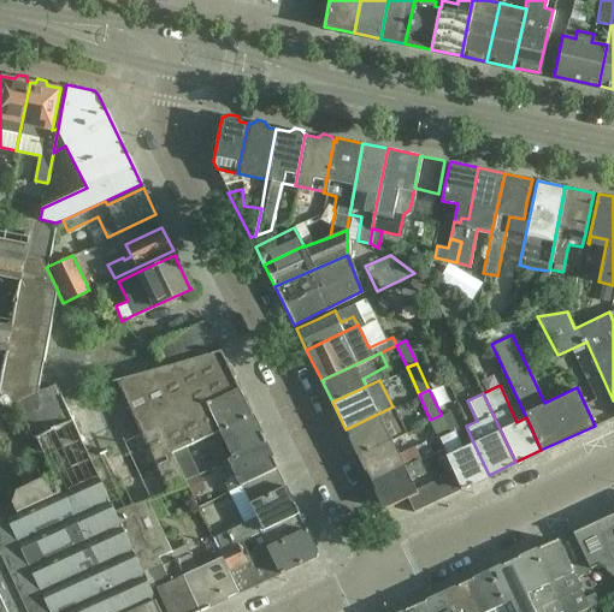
[(406,433),(393,406),(346,429),(358,456),(390,440),(406,433)]
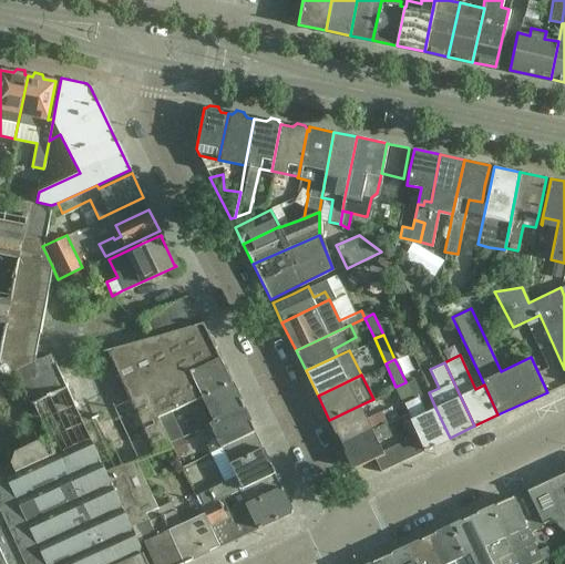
[(425,412),(422,406),(418,397),(421,396),(413,378),(406,381),(406,382),(412,398),(402,402),(417,433),(423,450),(450,438),(435,408),(425,412)]
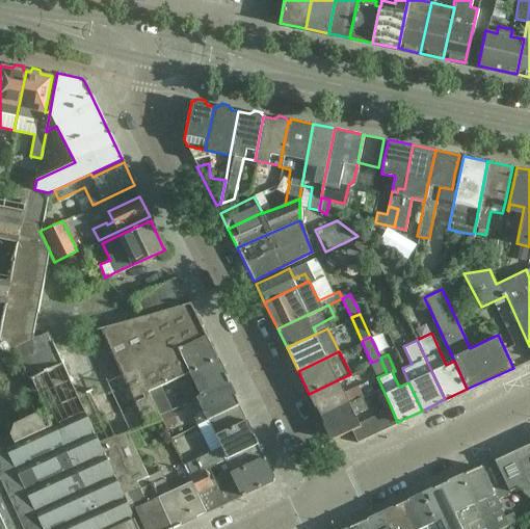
[(228,381),(216,356),(187,370),(188,372),(197,391),(193,393),(195,396),(228,381)]
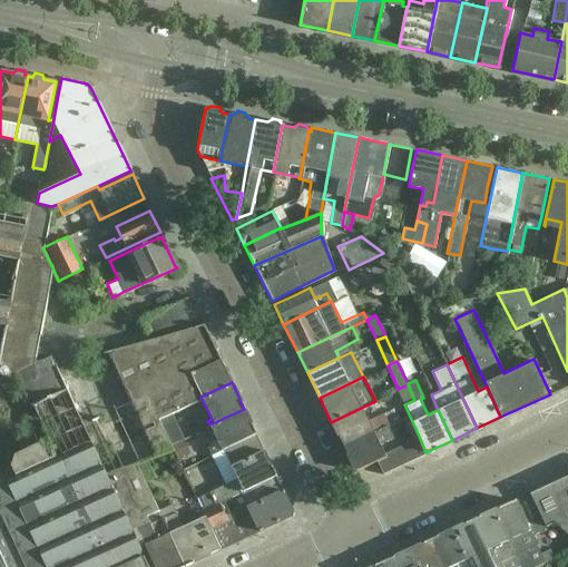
[(365,418),(361,408),(331,422),(343,446),(388,424),(397,420),(390,406),(365,418)]
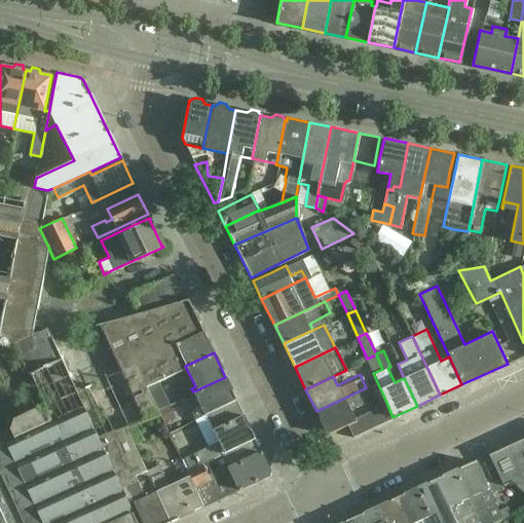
[(235,399),(225,377),(193,391),(193,393),(187,396),(192,408),(189,409),(194,419),(206,414),(235,399)]
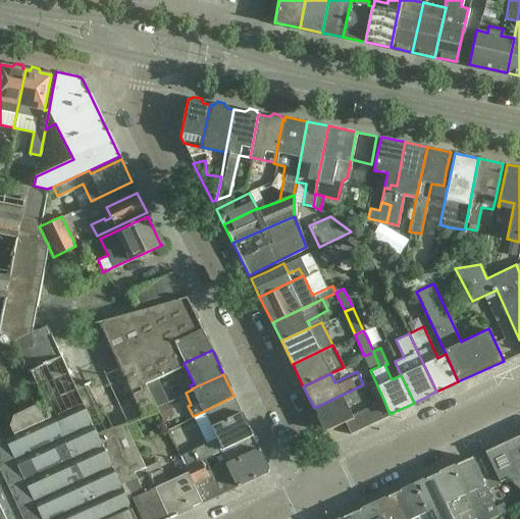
[(167,401),(157,378),(144,384),(154,407),(167,401)]
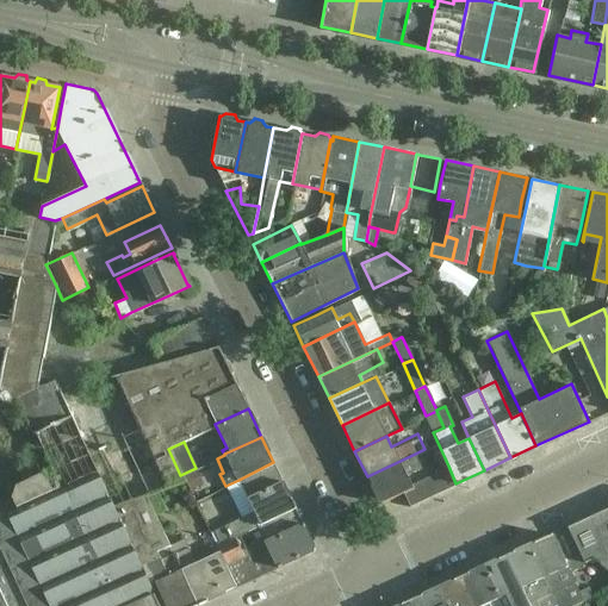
[(421,467),(415,454),(367,476),(379,503),(402,492),(411,488),(409,485),(405,475),(421,467)]
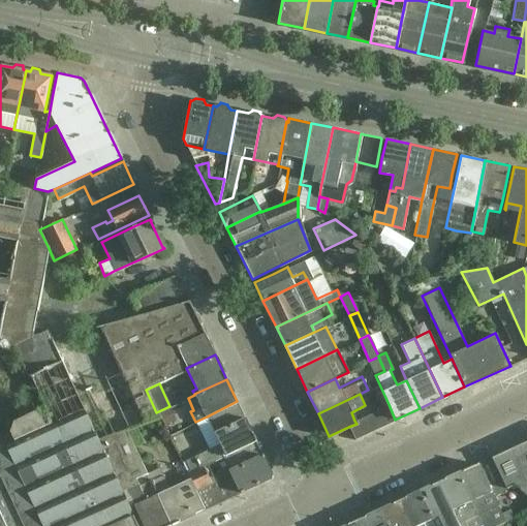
[(213,432),(219,443),(185,460),(190,471),(200,466),(222,457),(255,440),(237,401),(207,416),(214,432),(213,432)]
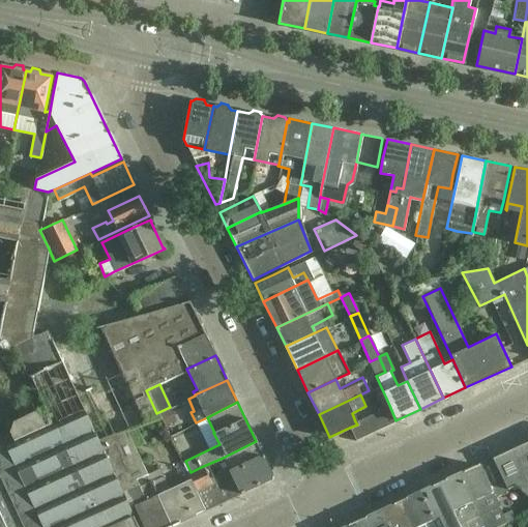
[(396,420),(389,405),(355,421),(357,425),(349,428),(354,440),(396,420)]
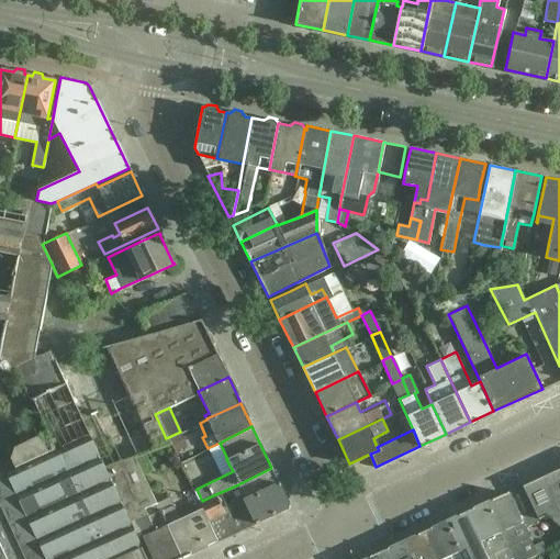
[(102,467),(87,434),(56,448),(99,541),(100,540),(108,558),(146,558),(138,540),(143,538),(142,538),(152,533),(141,510),(154,503),(140,473),(131,456),(102,467)]
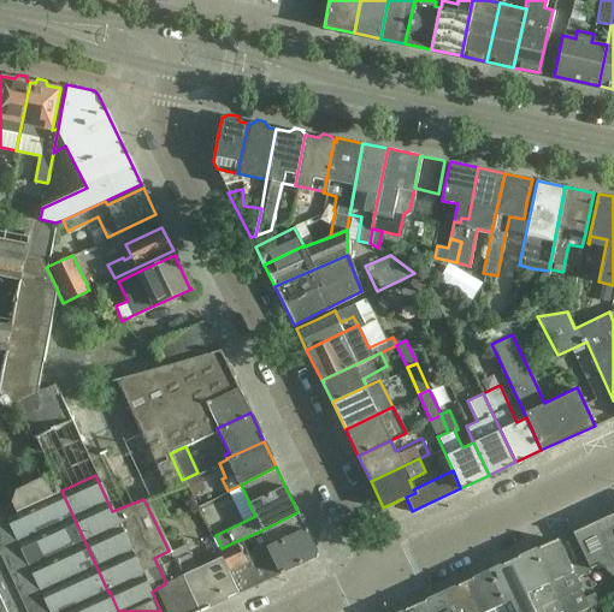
[(108,593),(62,491),(16,511),(0,518),(0,551),(28,611),(118,611),(110,592),(108,593)]
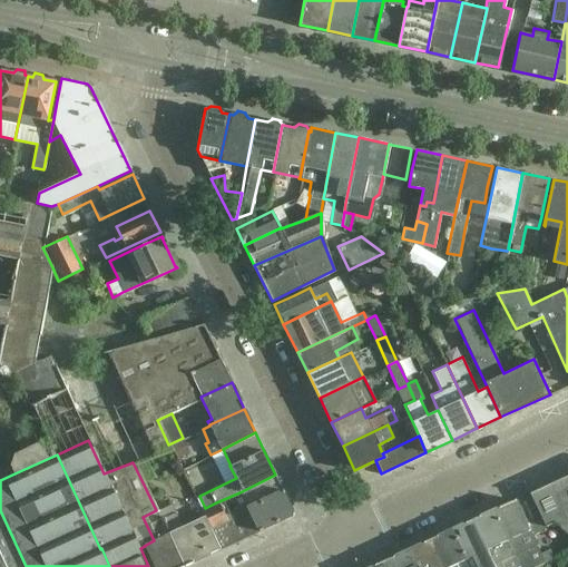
[(133,462),(142,480),(149,476),(142,459),(133,462)]
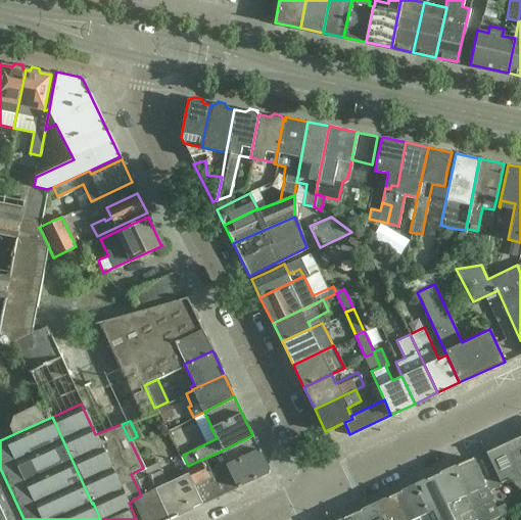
[(520,434),(485,452),(500,482),(508,478),(520,489),(520,434)]
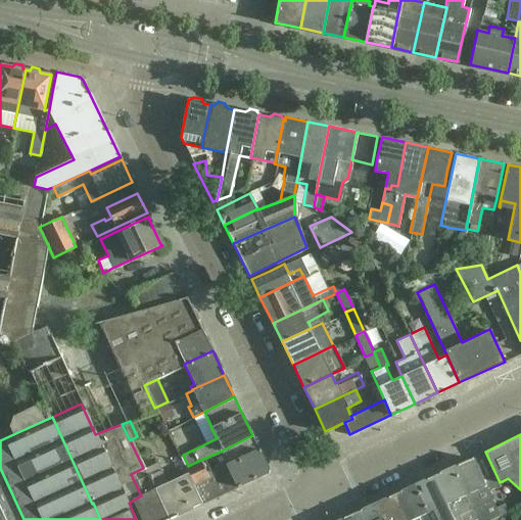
[(223,467),(233,488),(266,473),(268,468),(252,435),(220,452),(226,466),(223,467)]
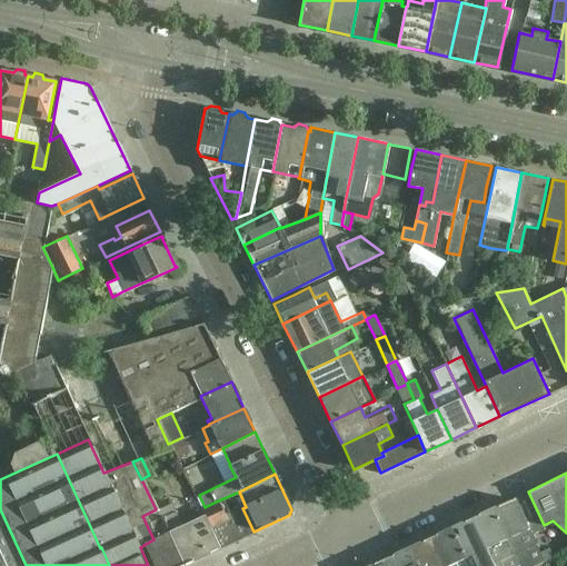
[(216,502),(205,507),(200,509),(204,516),(209,529),(218,548),(219,547),(254,532),(242,508),(246,507),(239,492),(216,502)]
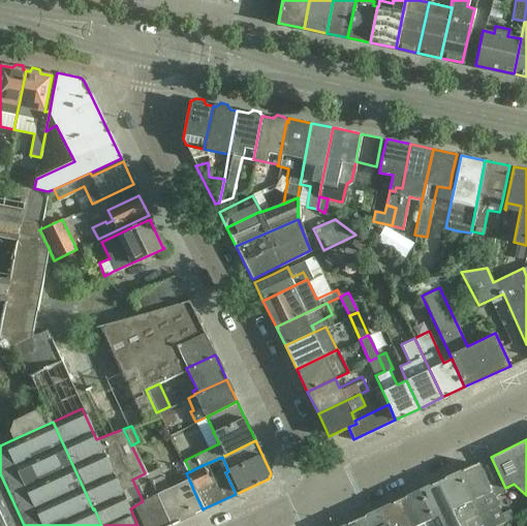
[(491,457),(477,463),(458,472),(482,524),(482,525),(493,525),(513,517),(510,511),(501,515),(497,504),(488,509),(486,505),(488,504),(484,496),(490,493),(492,496),(506,490),(505,488),(491,457)]
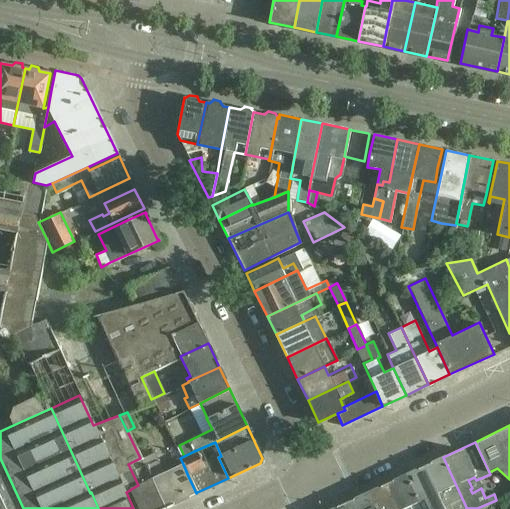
[(196,493),(188,476),(183,464),(161,474),(151,453),(140,458),(164,508),(196,493)]
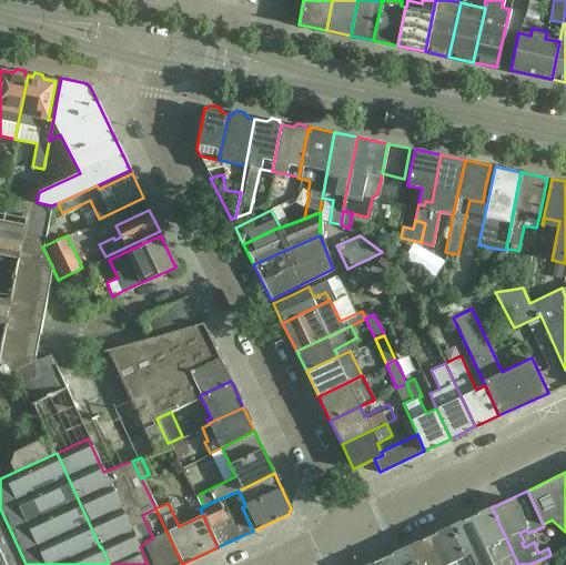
[(513,564),(517,563),(492,507),(470,517),(485,548),(492,564),(513,564)]
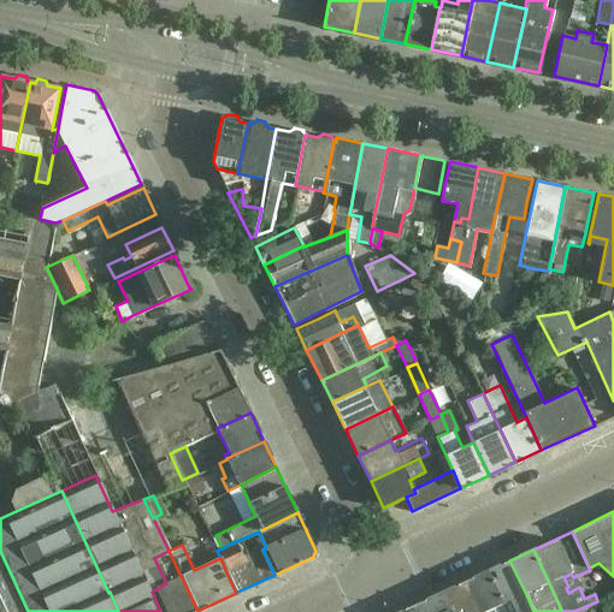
[(0,611),(28,611),(0,551),(0,611)]
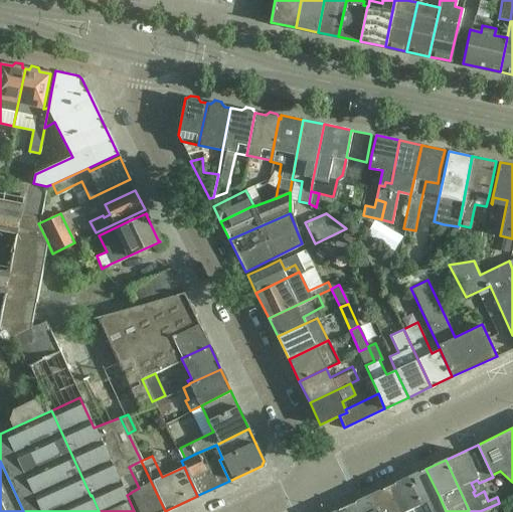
[(162,511),(165,511),(141,461),(129,467),(139,488),(130,493),(131,493),(139,511),(162,511)]
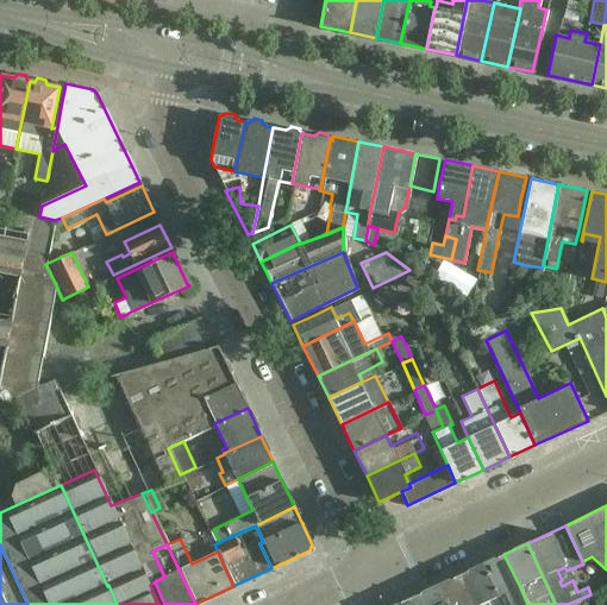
[(527,604),(520,587),(504,554),(481,565),(496,598),(504,596),(507,604),(527,604)]
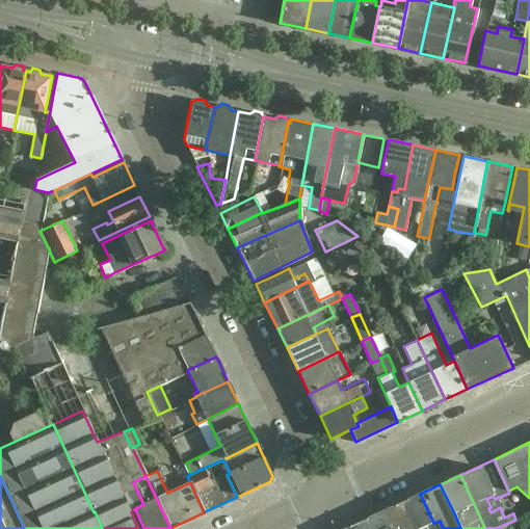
[(436,528),(433,523),(420,494),(401,503),(413,528),(436,528)]
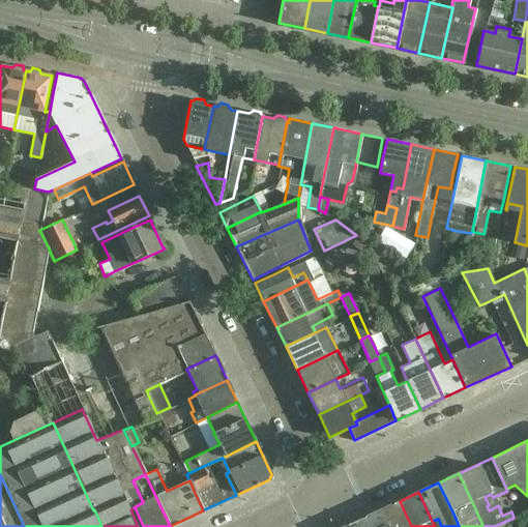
[(411,526),(400,501),(379,510),(386,526),(411,526)]
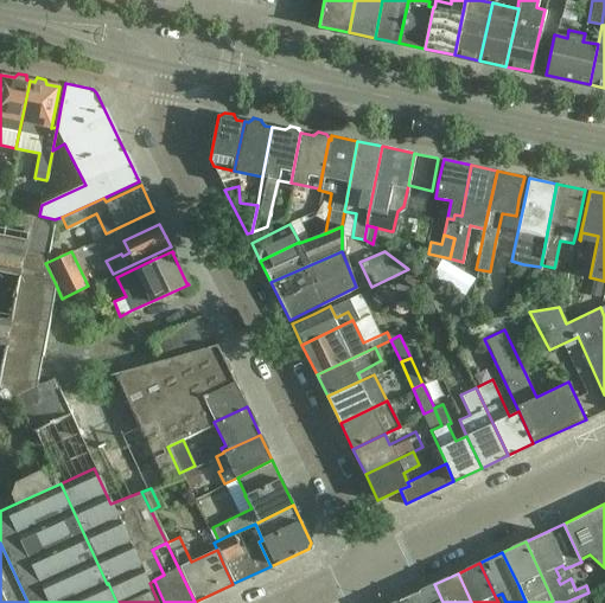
[(443,602),(434,584),(408,596),(412,602),(443,602)]
